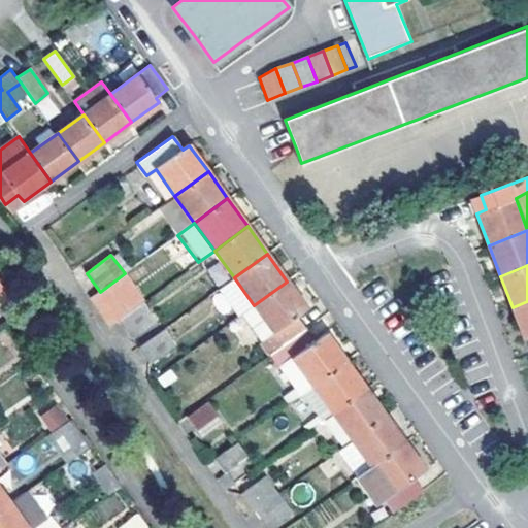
[(100,292),(119,319),(143,301),(125,273),(100,292)]
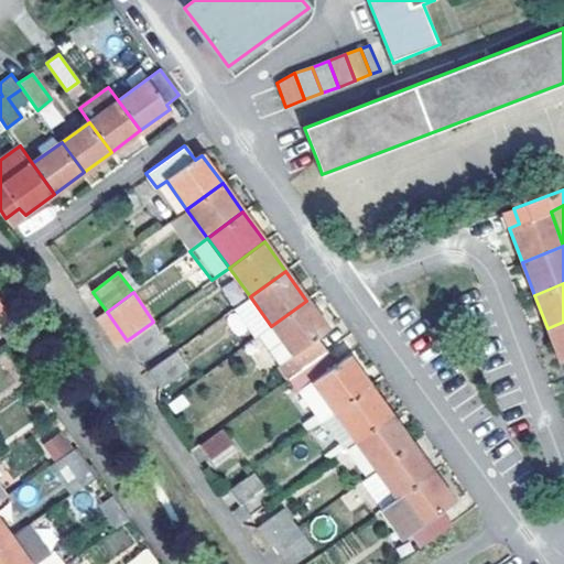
[(250,296),(236,306),(257,337),(259,335),(271,326),(250,296)]
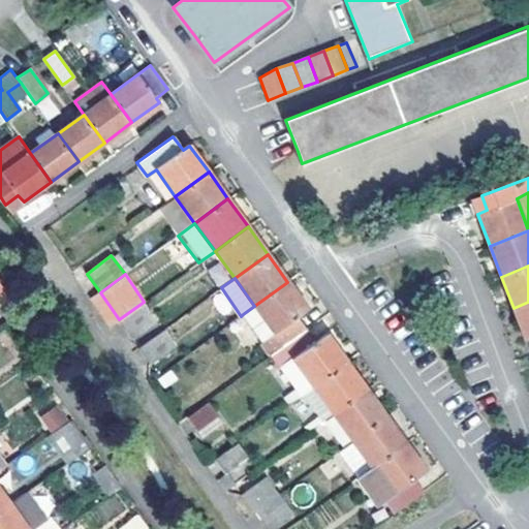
[(275,334),(263,342),(273,355),(308,330),(299,317),(307,309),(287,282),(254,306),(275,334)]
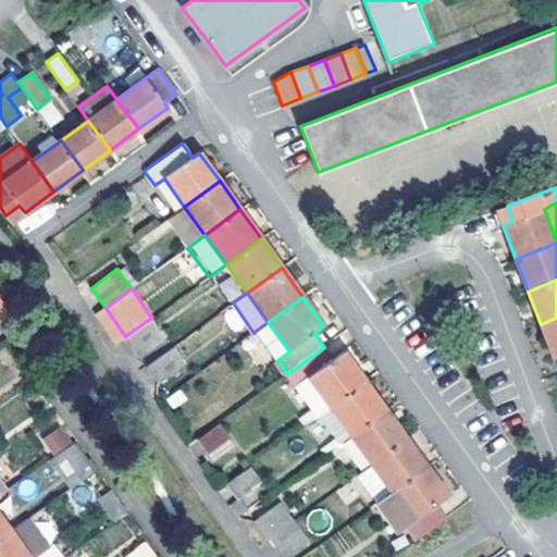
[(164,337),(151,318),(125,336),(139,356),(164,337)]
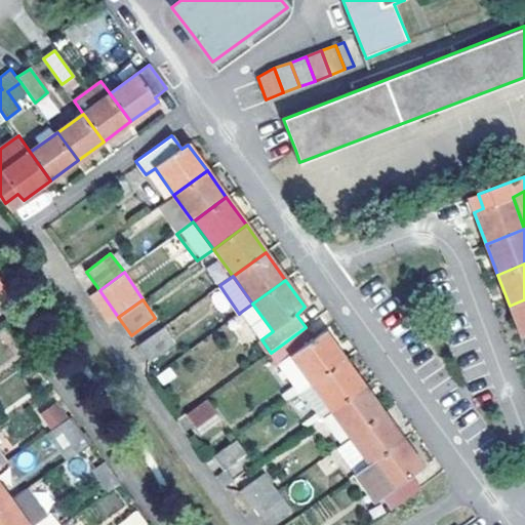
[(524,299),(510,306),(522,338),(524,336),(524,299)]
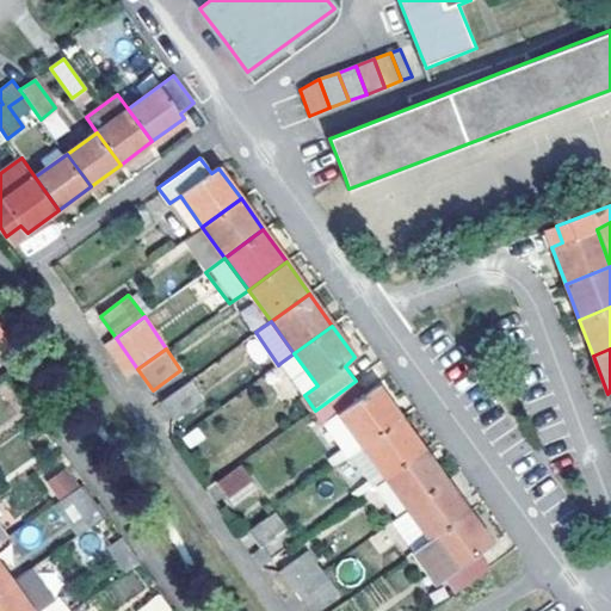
[(281,363),(304,395),(318,386),(294,353),(281,363)]
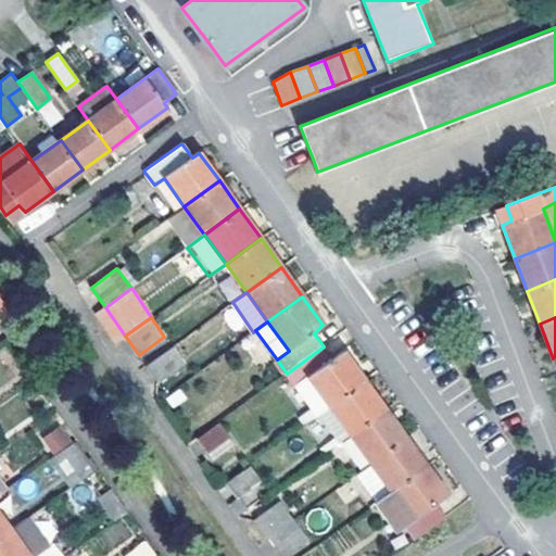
[(185,361),(174,344),(147,365),(158,380),(185,361)]
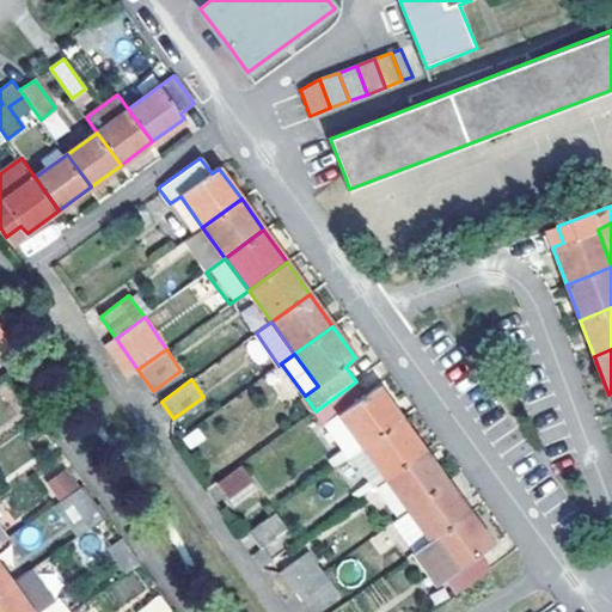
[(340,415),(363,448),(402,420),(377,387),(366,396),(356,381),(316,411),(325,424),(340,415)]
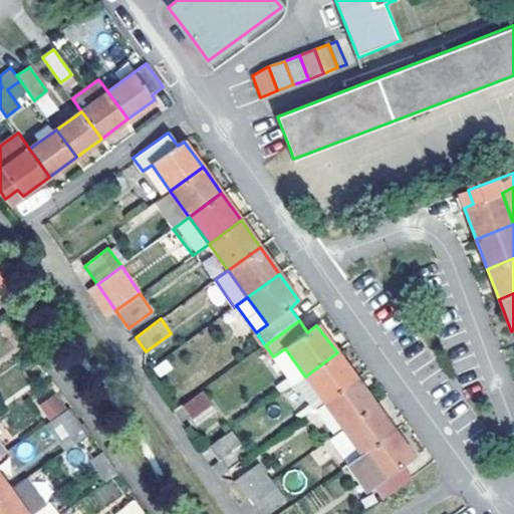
[(277,384),(283,393),(295,383),(305,376),(285,348),(273,356),(288,376),(277,384)]
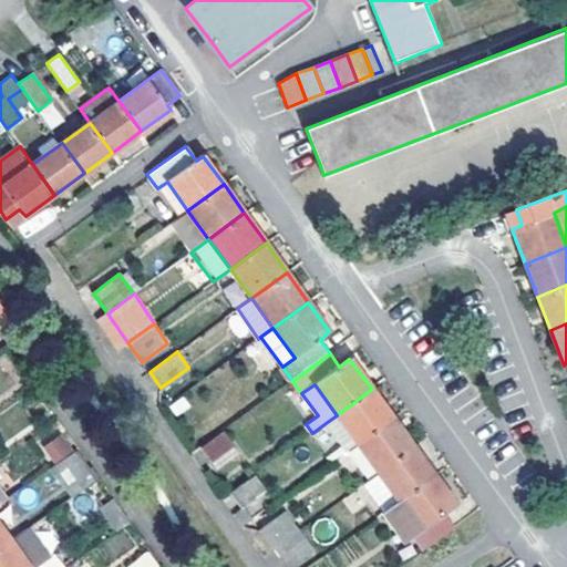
[(357,442),(392,415),(372,389),(337,415),(357,442)]
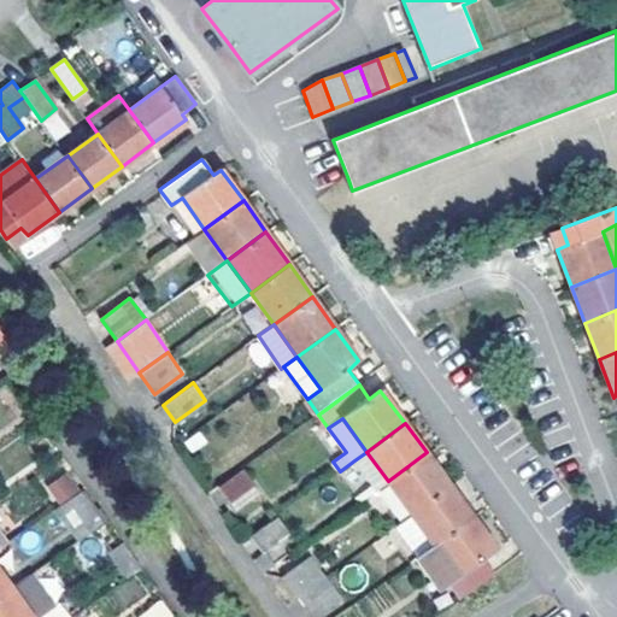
[(354,460),(372,482),(377,489),(388,481),(366,452),(354,460)]
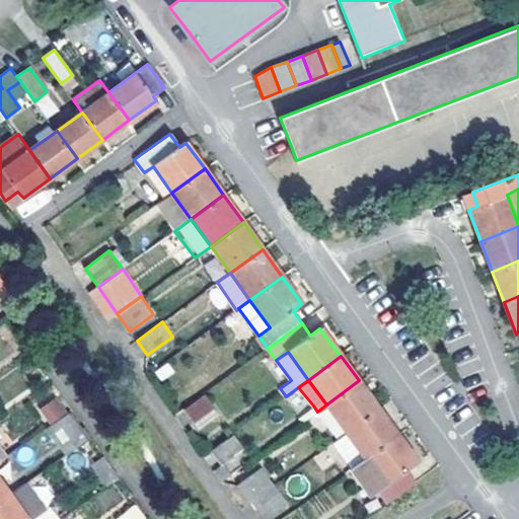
[(326,404),(347,432),(379,408),(359,380),(326,404)]
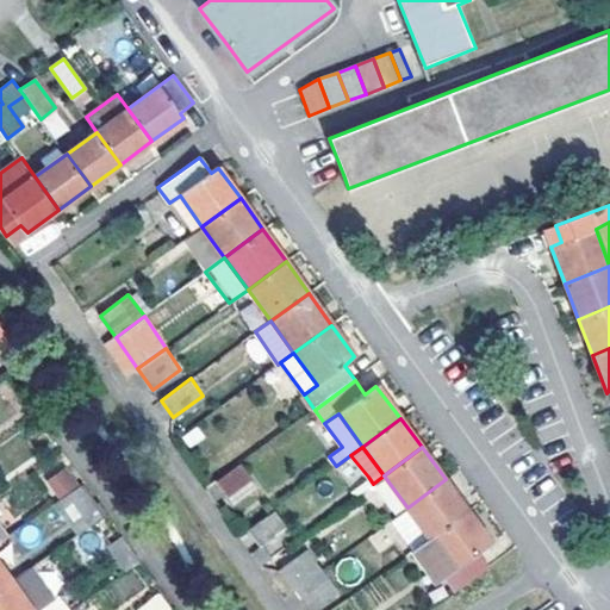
[(238,464),(216,480),(235,505),(256,489),(238,464)]
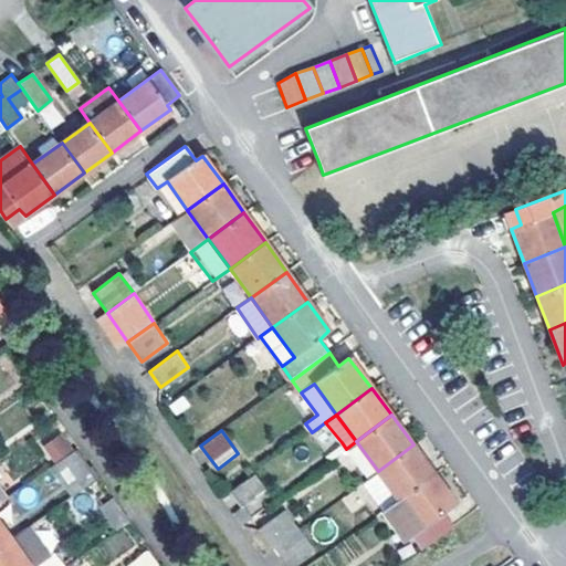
[(61,432),(41,447),(53,463),(73,449),(61,432)]
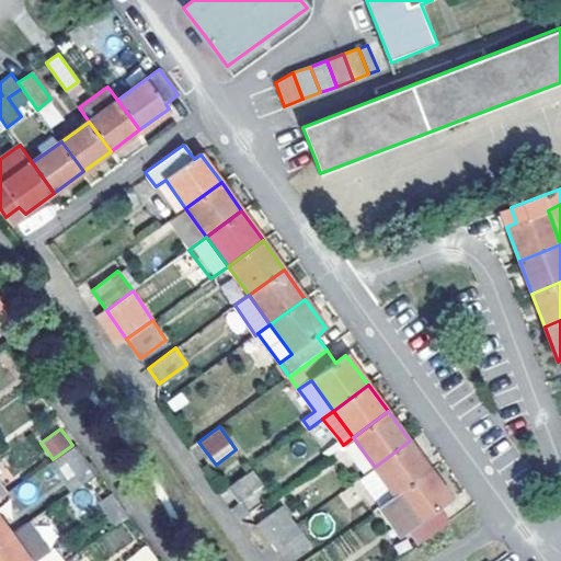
[(332,453),(343,445),(339,438),(328,447),(332,453)]
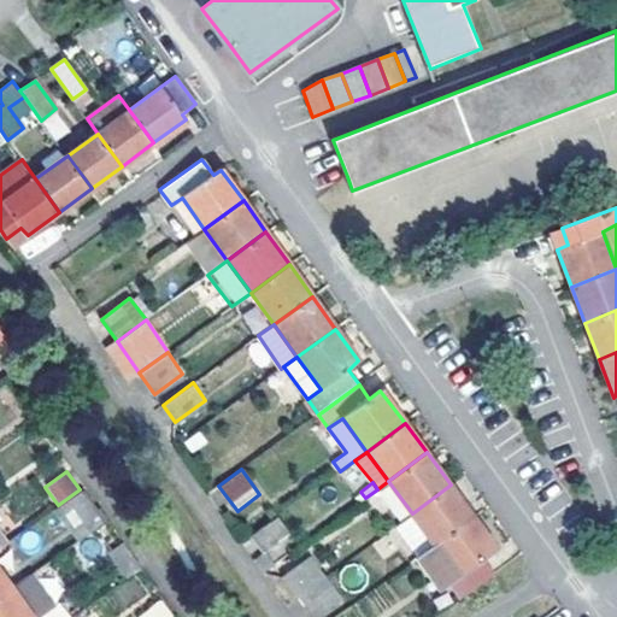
[(435,546),(474,517),(451,485),(412,513),(435,546)]
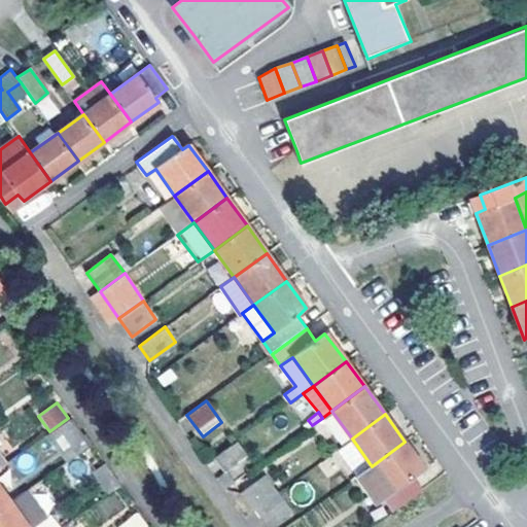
[(68,420),(48,434),(67,462),(93,445),(85,434),(81,437),(68,420)]
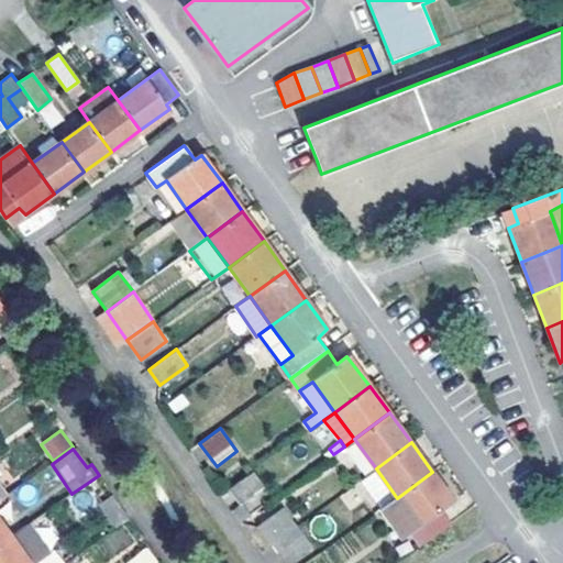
[(360,481),(382,509),(397,498),(376,468),(360,481)]
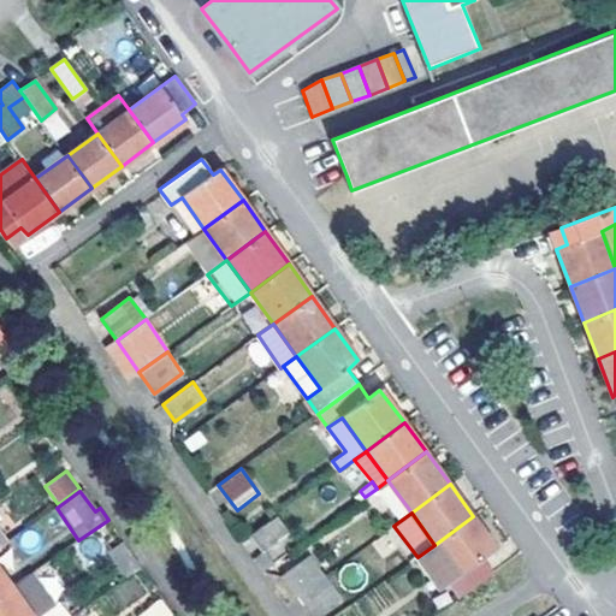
[(288,532),(277,516),(250,535),(261,552),(254,557),(264,570),(274,562),(266,550),(288,532)]
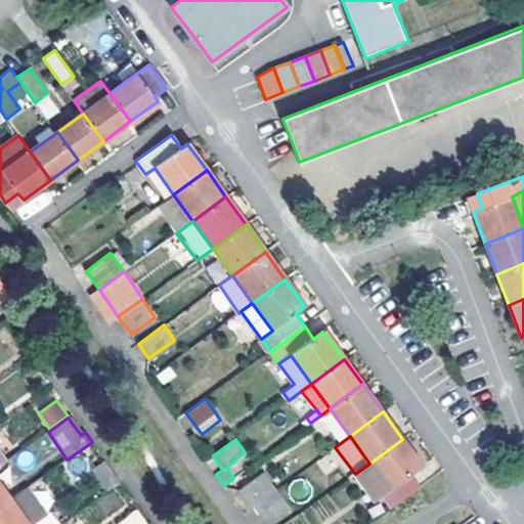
[(422,466),(402,439),(369,464),(355,474),(375,500),(383,495),(391,508),(421,486),(411,474),(422,466)]
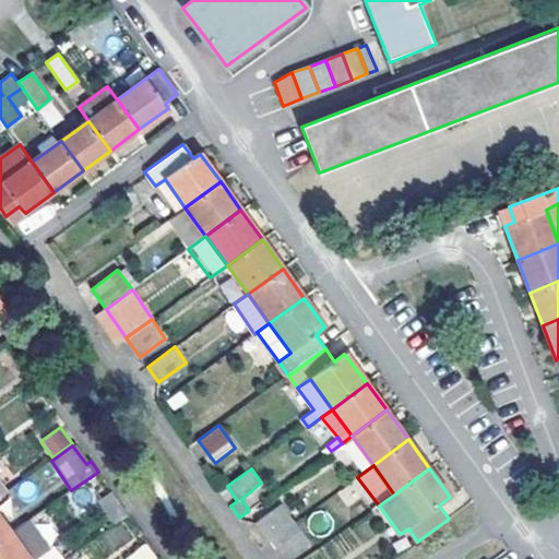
[(99,502),(114,524),(128,514),(114,492),(99,502)]
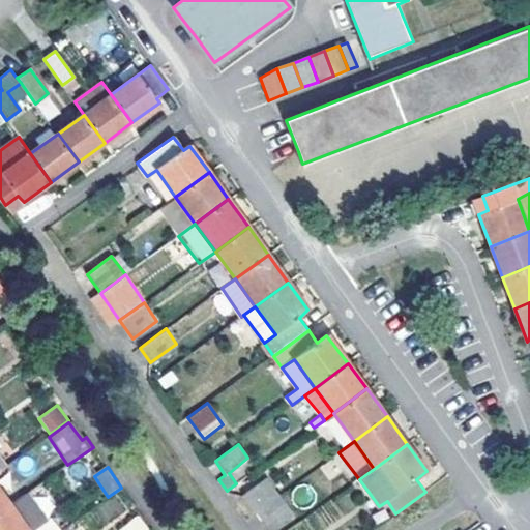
[(0,470),(0,491),(10,505),(23,497),(3,469),(0,470)]
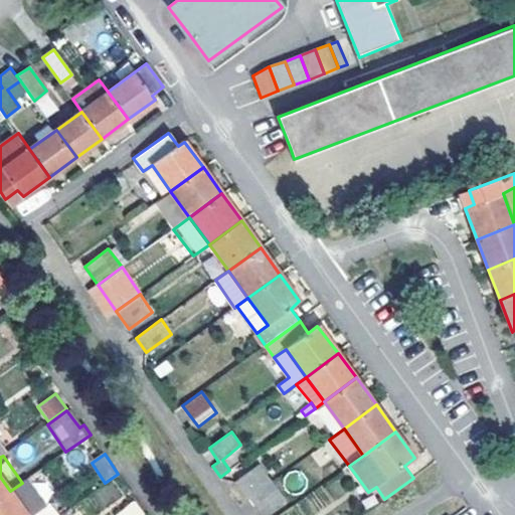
[(272,482),(259,465),(237,481),(249,499),(272,482)]
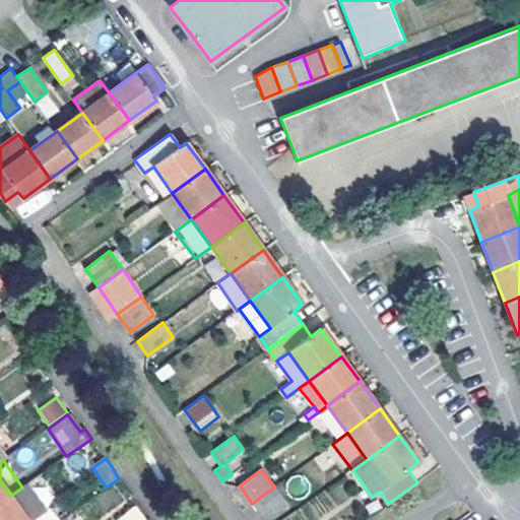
[(0,502),(10,496),(0,481),(0,502)]
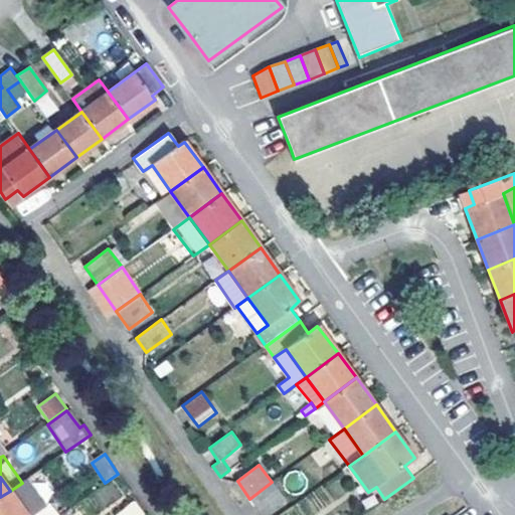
[(57,514),(49,503),(44,507),(26,480),(22,483),(10,491),(0,497),(0,514),(57,514)]
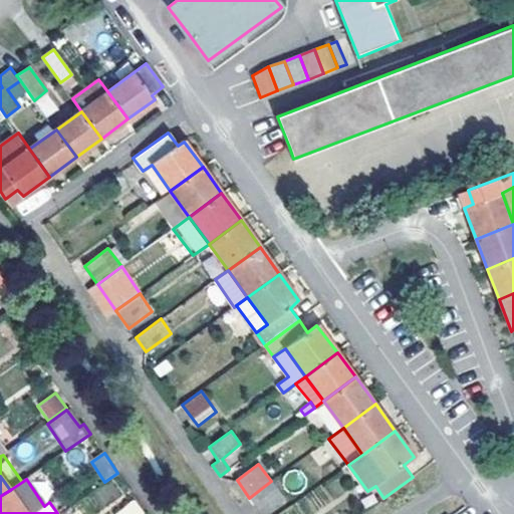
[(271,481),(249,498),(261,513),(262,513),(284,499),(271,481)]
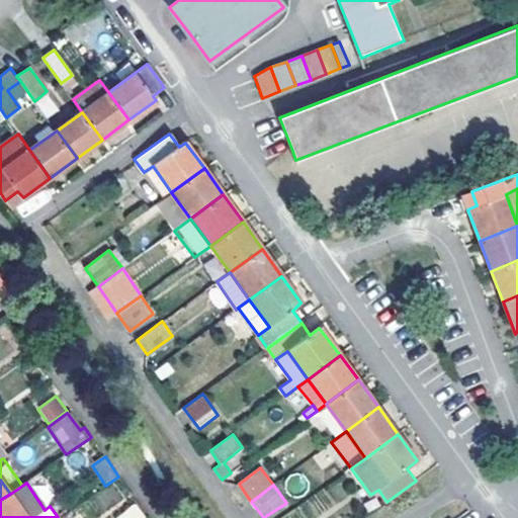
[(117,516),(118,517),(146,517),(148,517),(137,502),(117,516)]
